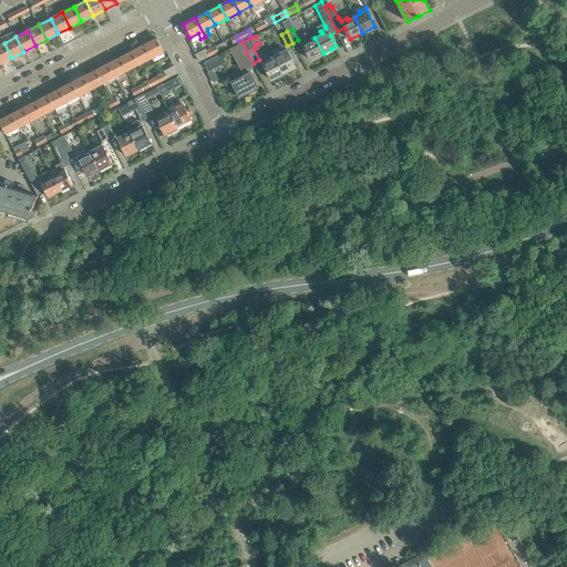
[(164,51),(157,38),(144,45),(151,58),(164,51)]
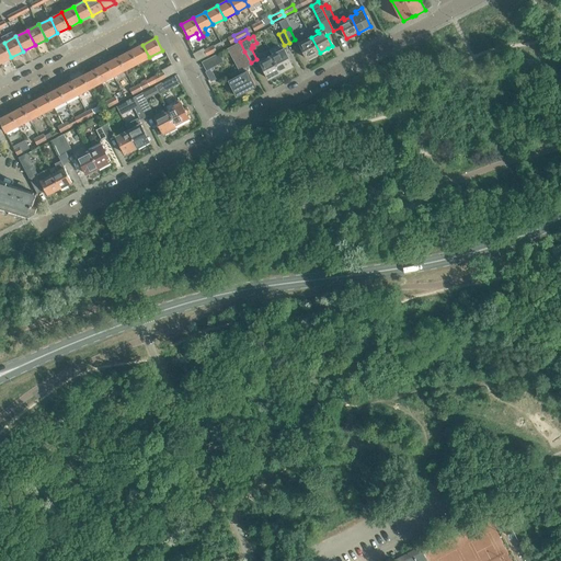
[(307,59),(320,53),(311,37),(305,41),(304,38),(298,41),(307,59)]
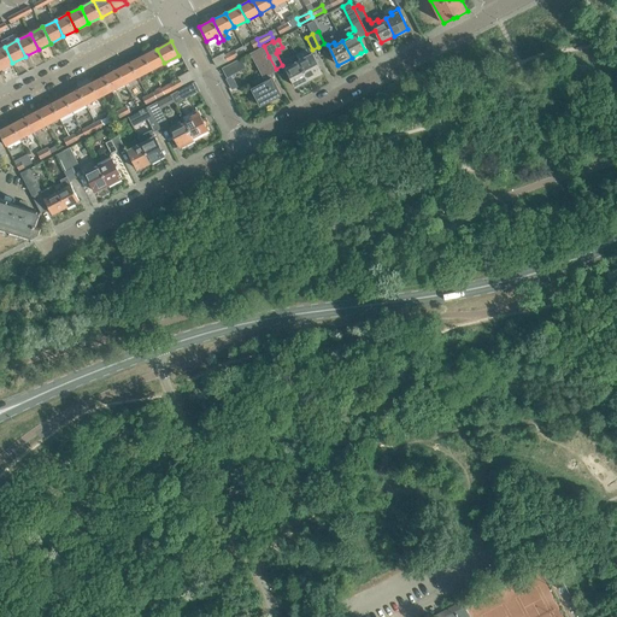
[(269,57),(264,46),(251,53),(264,77),(266,81),(252,89),(260,105),(281,94),(272,78),(270,74),(276,71),(276,69),(269,57)]
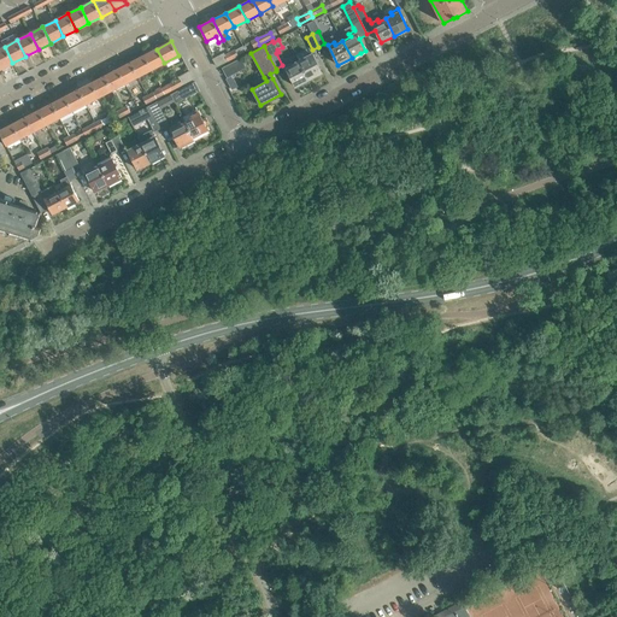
[(12,63),(5,47),(0,48),(0,69),(0,70),(12,63)]
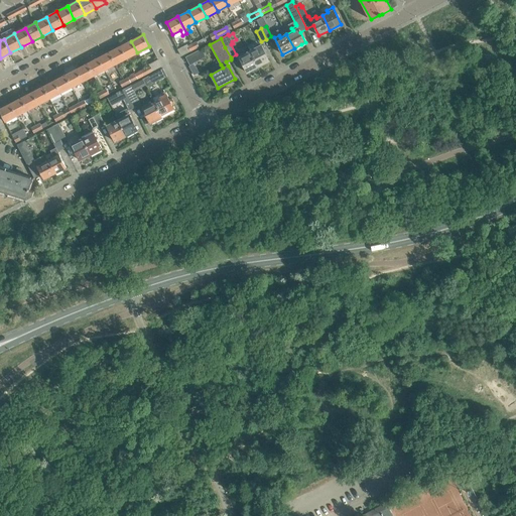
[(131,41),(120,46),(126,58),(137,52),(131,41)]
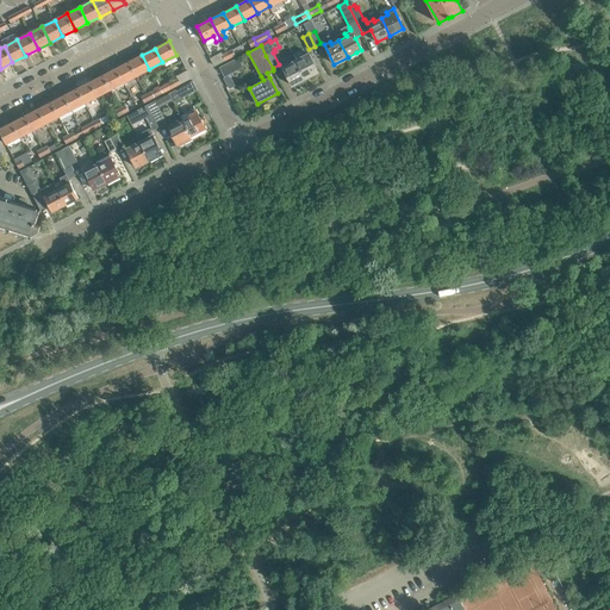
[(210,58),(215,66),(230,57),(228,53),(222,55),(222,53),(210,58)]
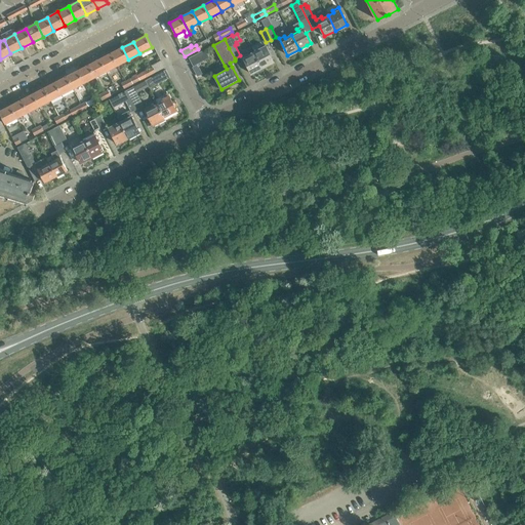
[(254,52),(263,69),(274,63),(269,52),(270,51),(267,46),(267,47),(266,46),(254,52)]
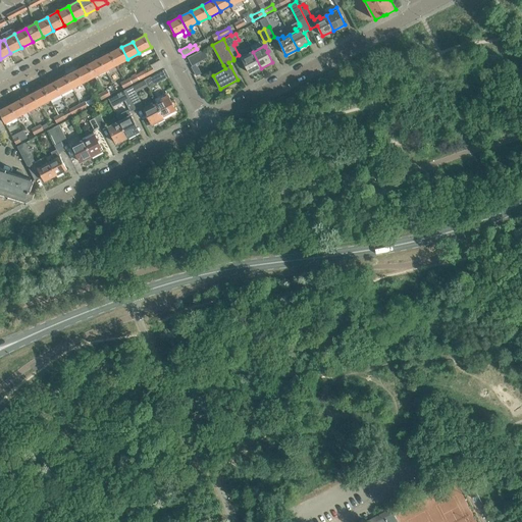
[(127,59),(121,47),(111,52),(110,53),(117,65),(127,59)]
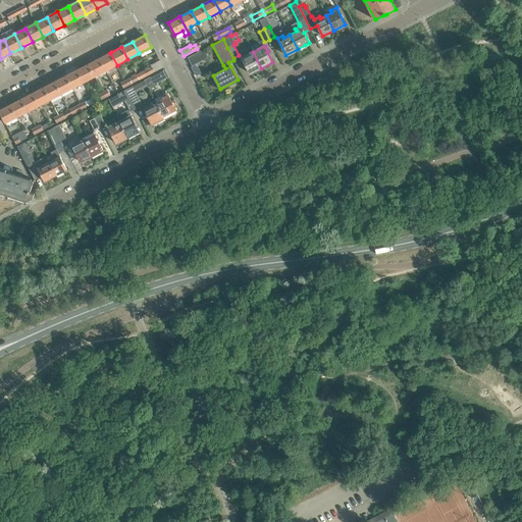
[(203,49),(188,57),(192,64),(196,63),(207,57),(203,49)]
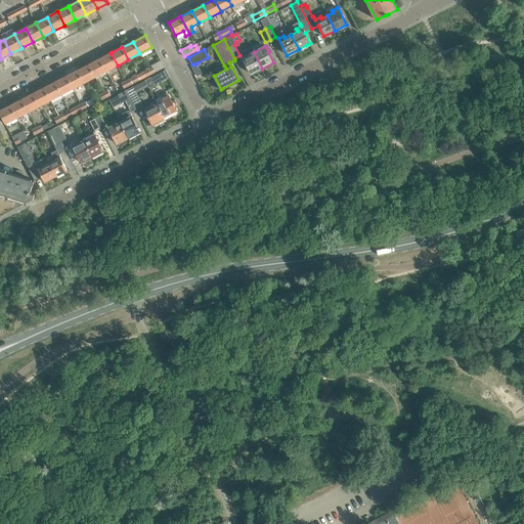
[(262,69),(254,52),(243,57),(244,58),(242,59),(245,64),(246,63),(251,74),(262,69)]
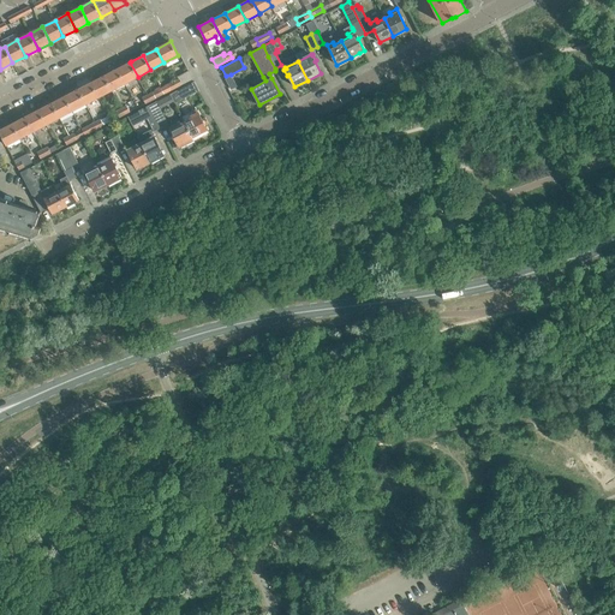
[(130,63),(117,70),(124,83),(138,77),(130,63)]
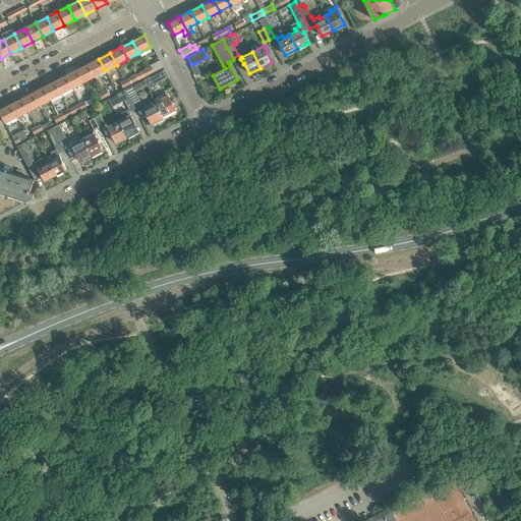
[(105,70),(99,59),(88,64),(95,76),(105,70)]
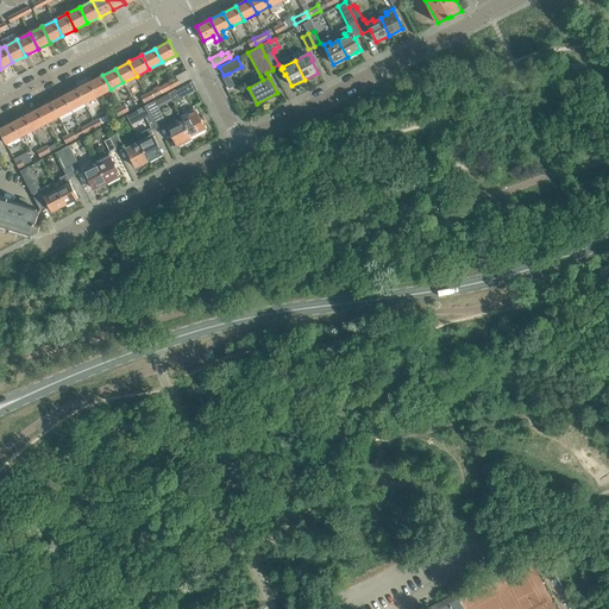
[(177,79),(171,81),(175,87),(190,79),(187,70),(176,76),(177,79)]
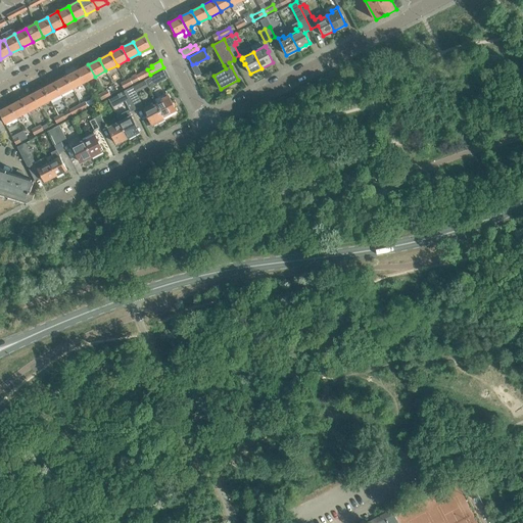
[(196,63),(192,64),(191,65),(195,75),(200,73),(196,63)]
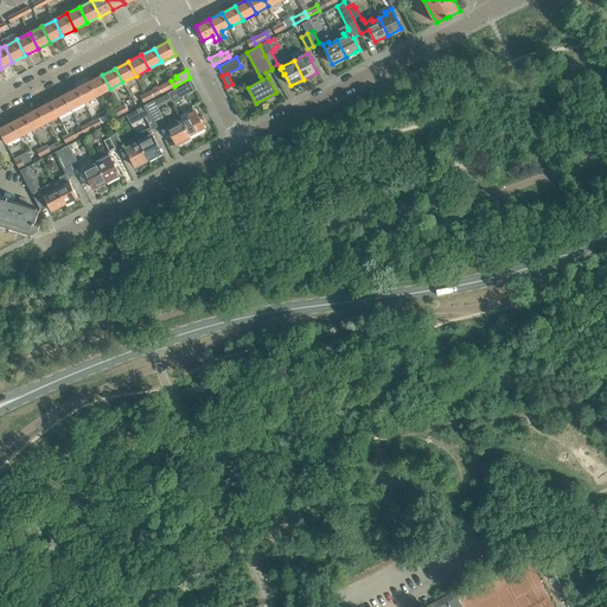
[(102,75),(90,82),(97,96),(110,89),(102,75)]
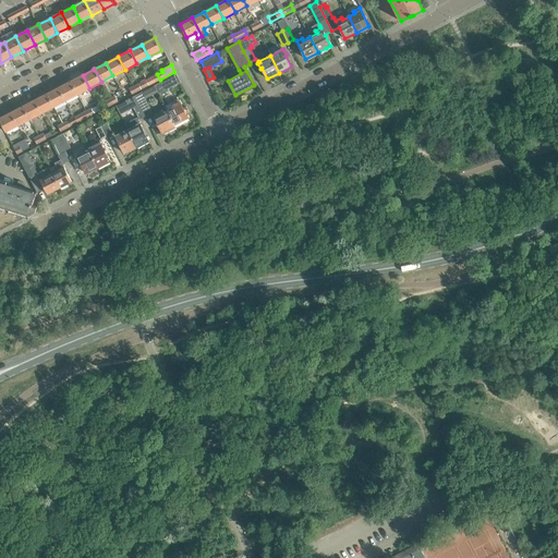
[(148,85),(160,80),(157,74),(153,76),(153,75),(145,80),(148,85)]
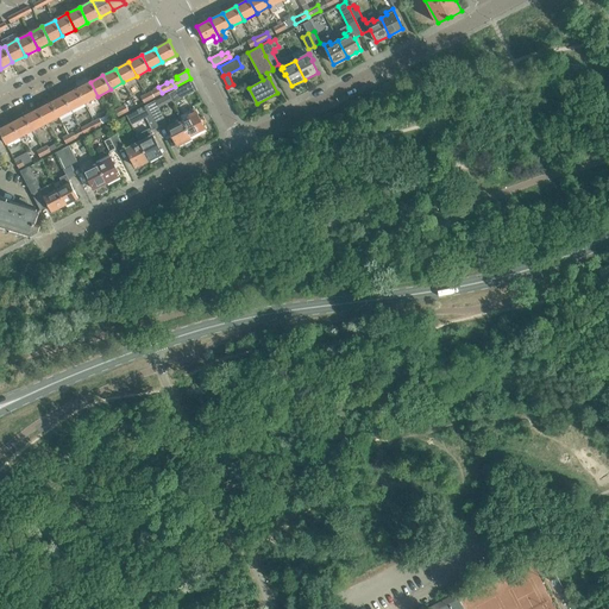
[(196,90),(193,81),(169,94),(174,102),(196,90)]
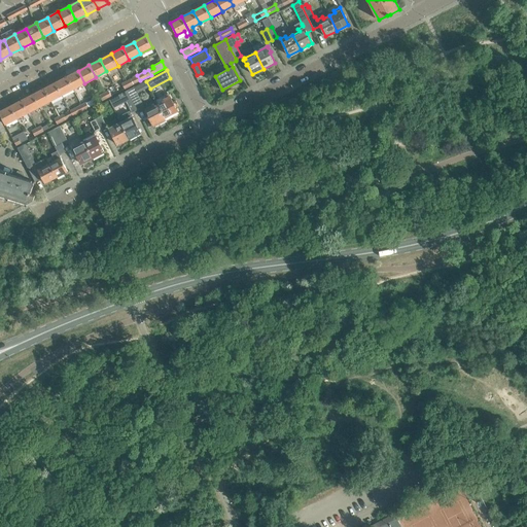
[(84,83),(78,71),(66,77),(73,89),(84,83)]
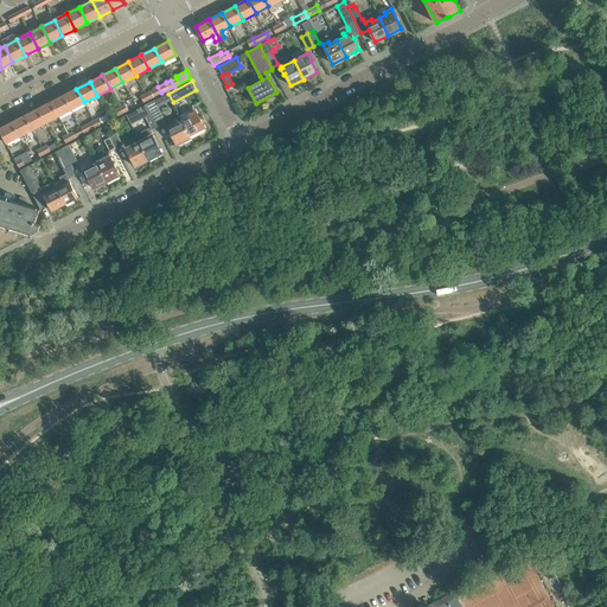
[(148,100),(161,93),(158,87),(158,85),(152,88),(153,90),(146,94),(148,100)]
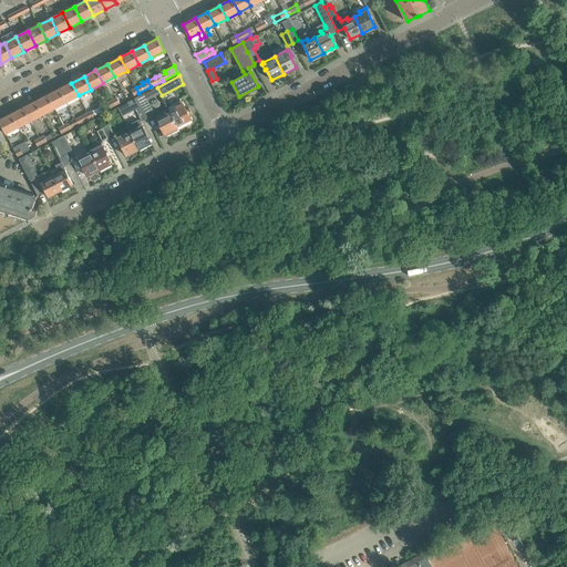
[(71,83),(60,89),(66,102),(79,95),(71,83)]
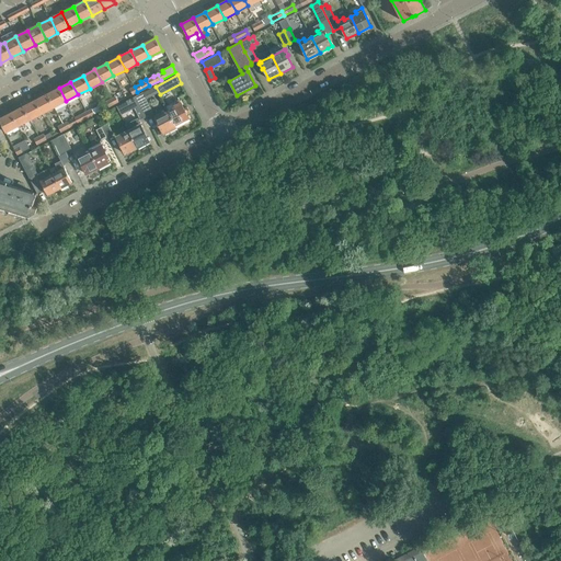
[(66,101),(59,88),(47,94),(54,107),(66,101)]
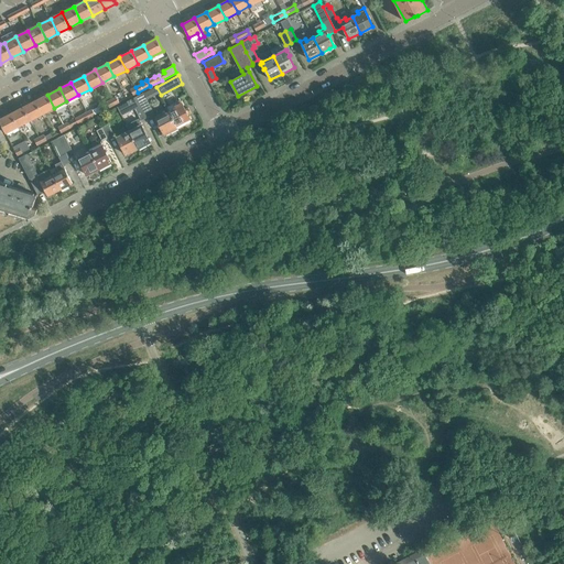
[(47,95),(35,101),(42,114),(54,108),(47,95)]
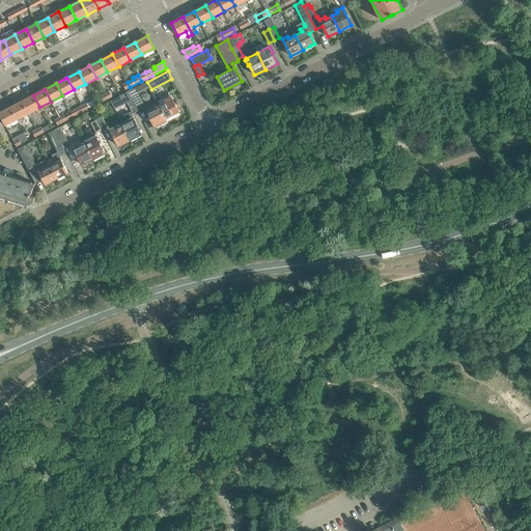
[(130,93),(132,99),(138,111),(145,107),(136,90),(130,93)]
